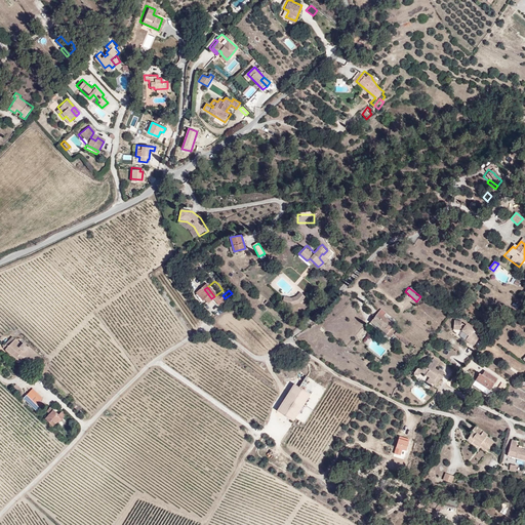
[(416,301),(405,291),(403,293),(415,303),(416,301)]
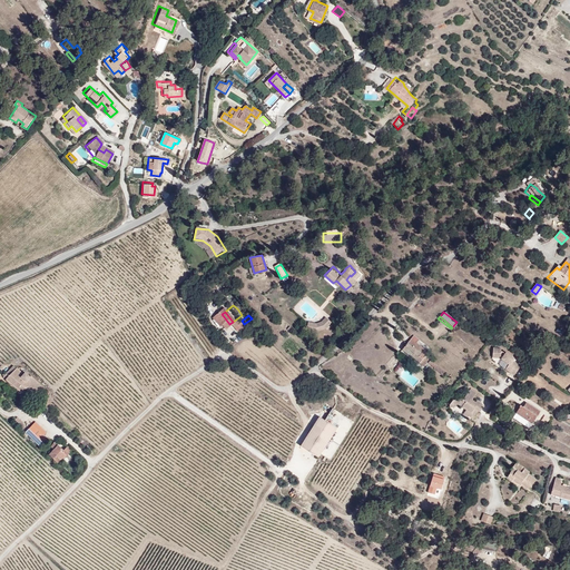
[(325,330),(332,323),(325,317),(320,322),(317,323),(308,322),(307,332),(317,332),(325,330)]
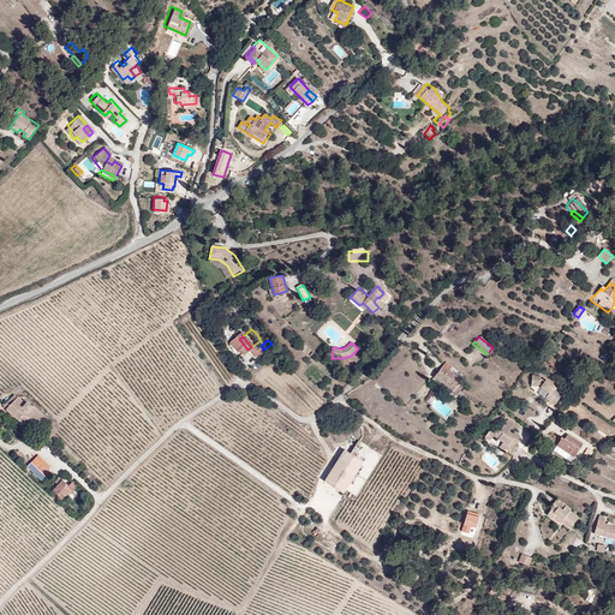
[(267,357),(275,351),(270,345),(262,352),(267,357)]
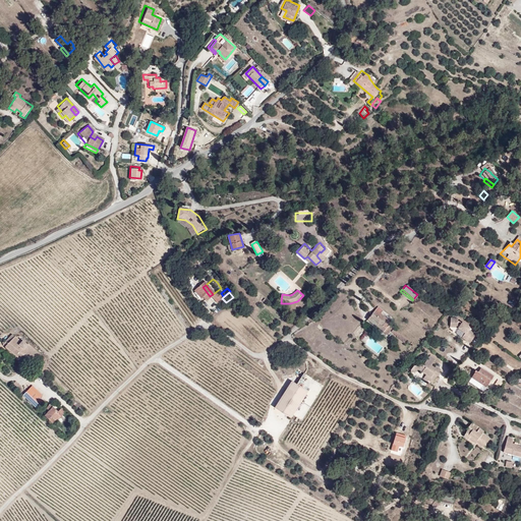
[(391,326),(380,315),(383,313),(384,311),(379,307),(369,317),(387,334),(390,331),(404,342),(406,340),(391,326)]
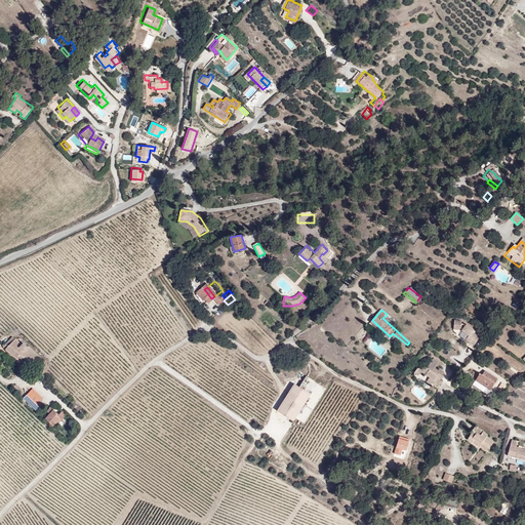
[(393,322),(386,316),(382,318),(394,328),(395,327),(391,323),(393,322)]
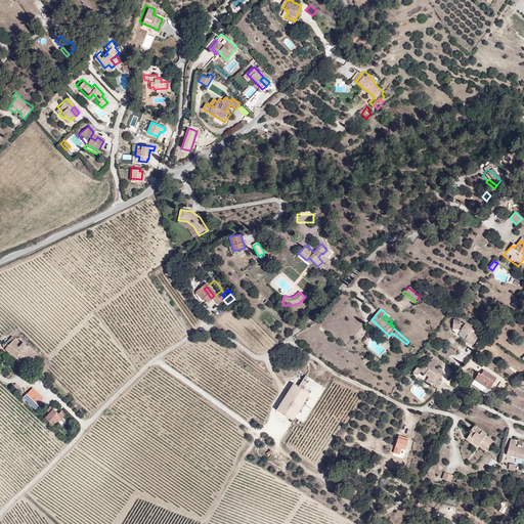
[(474,331),(462,321),(454,320),(453,331),(462,332),(468,337),(464,341),(472,348),(480,339),(473,333),(474,331)]
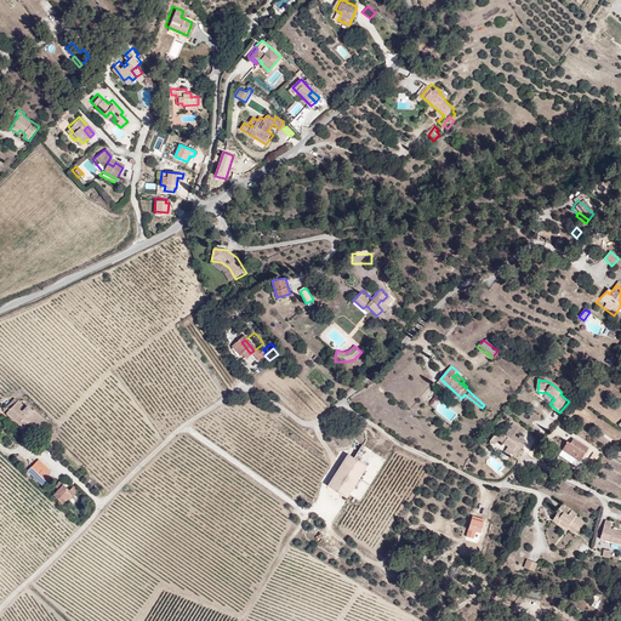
[(50,423),(35,412),(35,411),(29,406),(27,409),(15,399),(5,410),(3,414),(4,415),(4,416),(18,429),(17,432),(26,439),(32,432),(43,440),(45,438),(49,440),(53,436),(46,428),(50,423)]
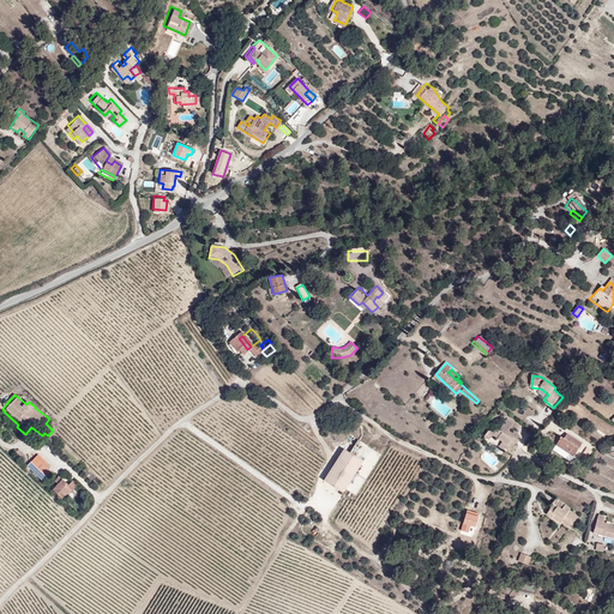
[(517,445),(521,439),(518,437),(518,434),(510,429),(515,423),(507,417),(499,429),(489,429),(483,438),(483,439),(497,439),(501,441),(498,447),(504,451),(505,450),(509,452),(516,444),(517,445)]
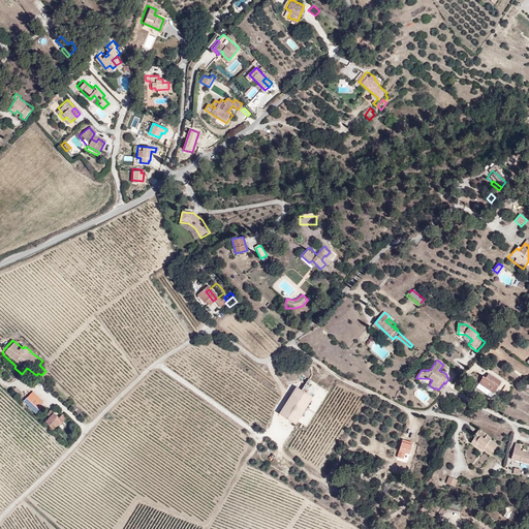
[(39,365),(45,371),(48,368),(41,362),(39,365)]
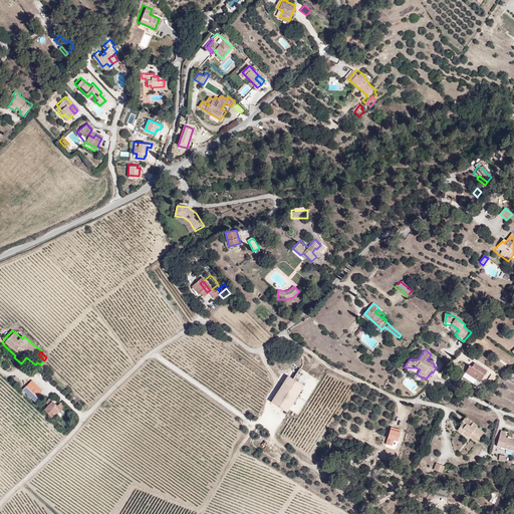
[(471,365),(474,361),(463,353),(459,357),(471,365)]
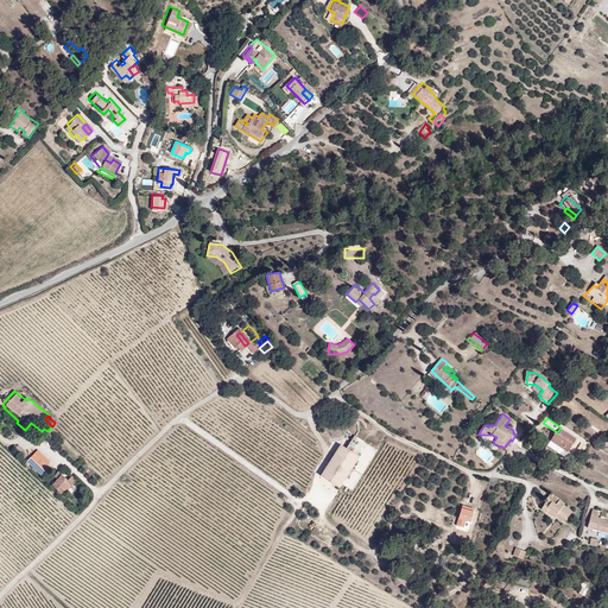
[(559,434),(556,443),(577,451),(583,437),(568,430),(565,435),(559,434)]
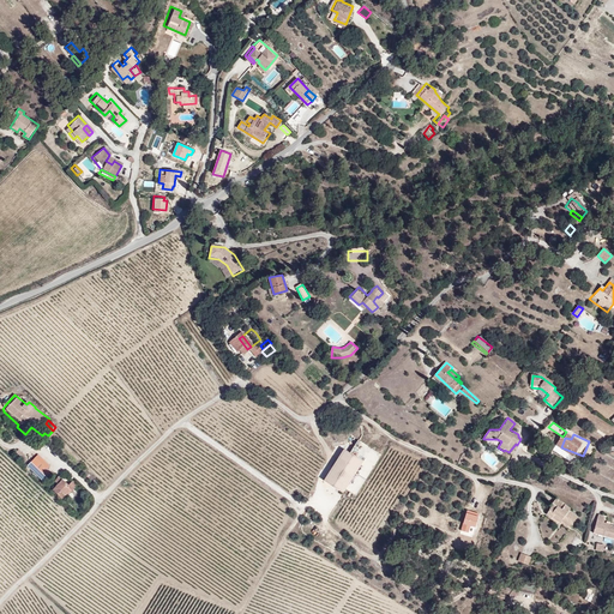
[(363,461),(345,449),(325,480),(343,492),(363,461)]
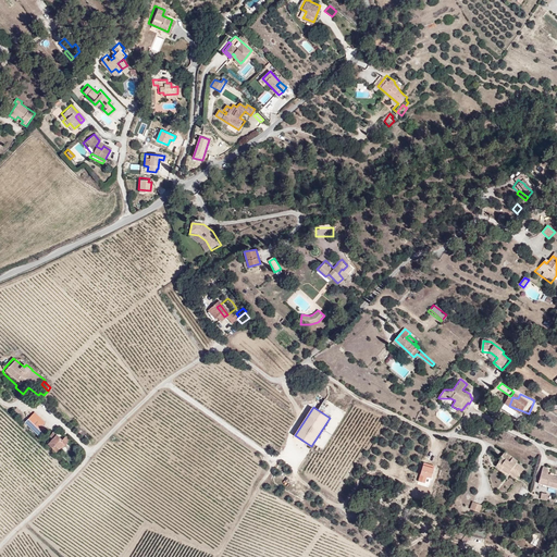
[(13,413),(20,419),(22,417),(21,413),(16,409),(13,413)]
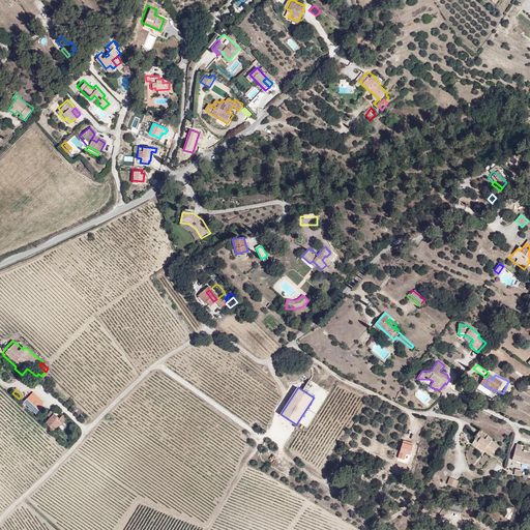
[(39,399),(32,391),(30,393),(37,401),(39,399)]
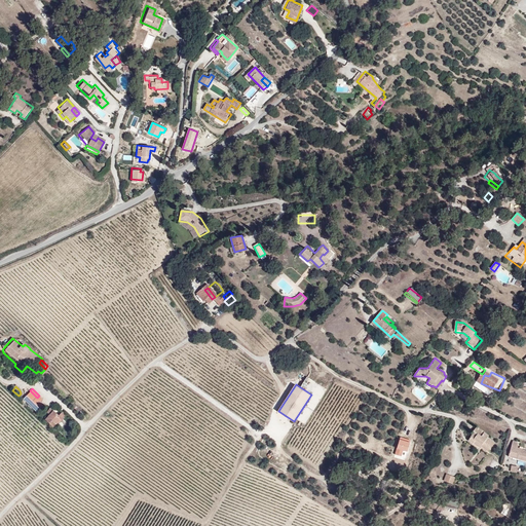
[(37,398),(30,390),(23,398),(33,408),(40,402),(37,398)]
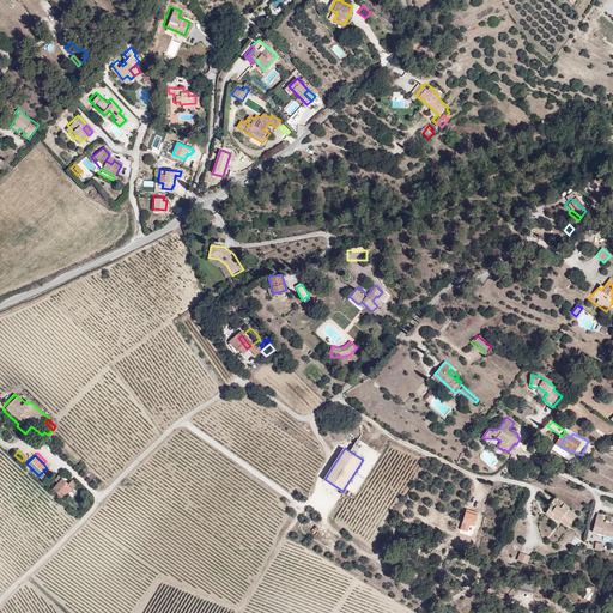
[(70,485),(59,477),(54,483),(58,485),(53,491),(62,501),(66,497),(67,498),(77,487),(72,483),(70,485)]
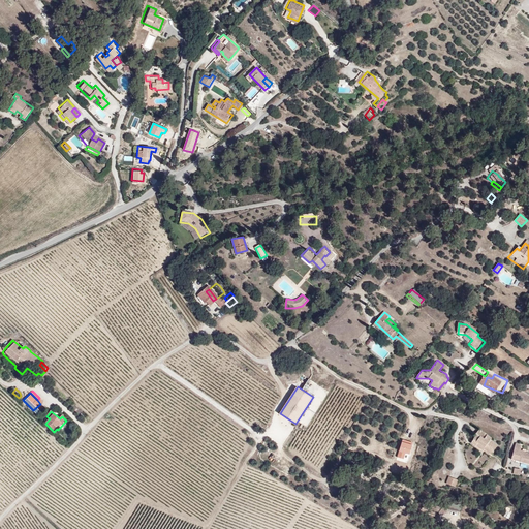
[(493,438),(495,436),(483,426),(479,431),(480,432),(474,440),(478,443),(481,440),(488,444),(486,447),(493,453),(500,443),(493,438)]
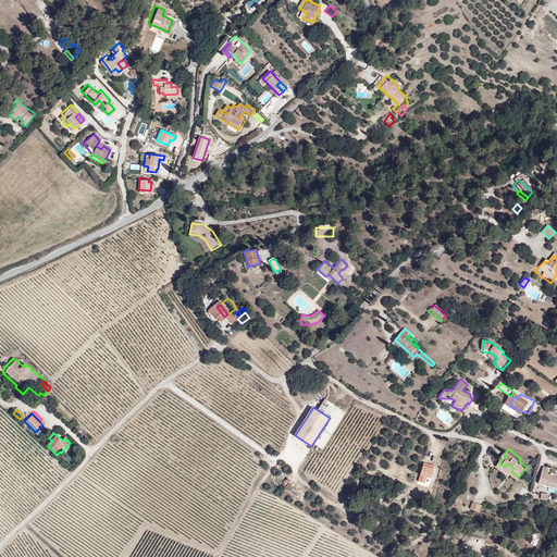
[(429,478),(433,466),(420,462),(416,474),(429,478)]
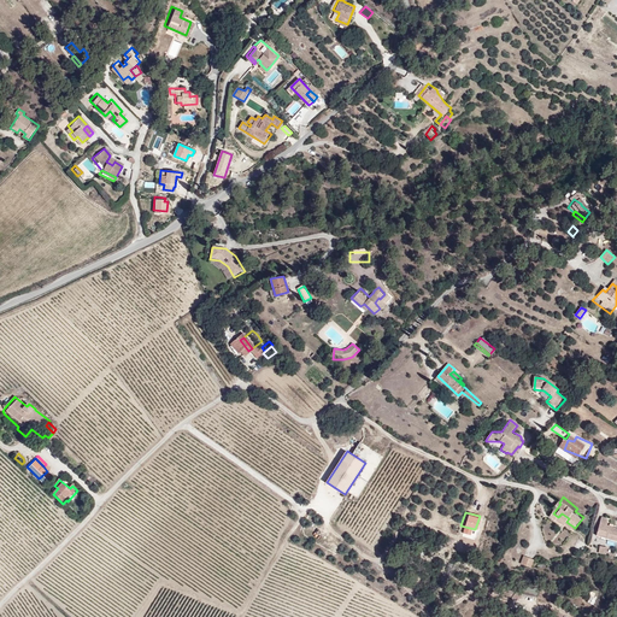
[(569,518),(562,513),(558,517),(565,523),(566,522),(569,518)]
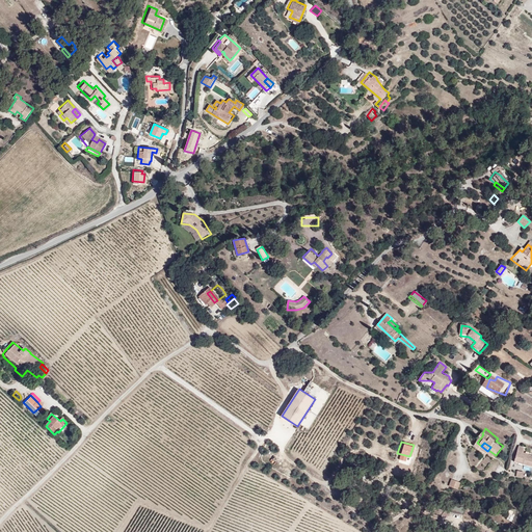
[(531,463),(531,451),(526,450),(527,445),(519,443),(515,460),(531,463)]
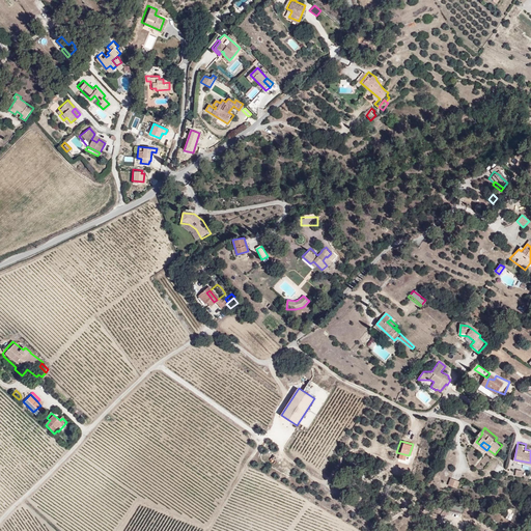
[(449,509),(462,512),(463,507),(450,504),(449,509)]
